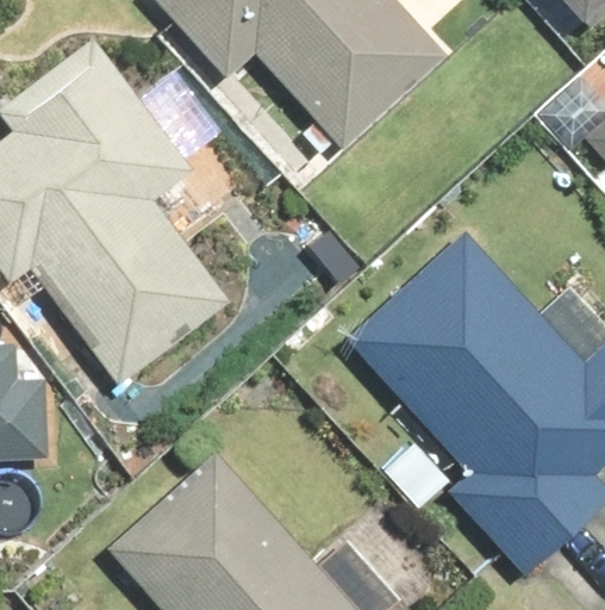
[(254,57),(344,151),(448,53),(397,0),(153,0),(230,80),(254,57)]
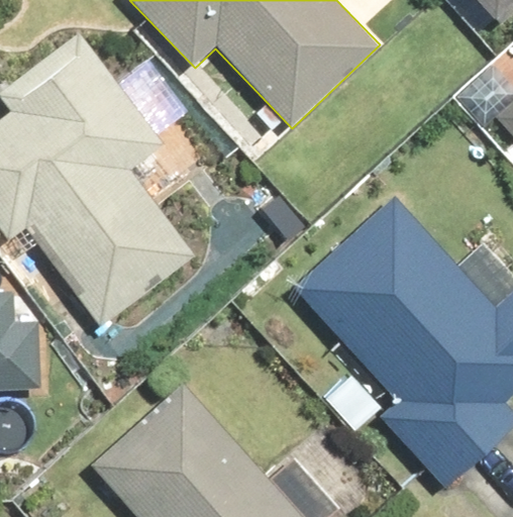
[(512,0),(480,0),(504,24),(512,15),(512,0)]
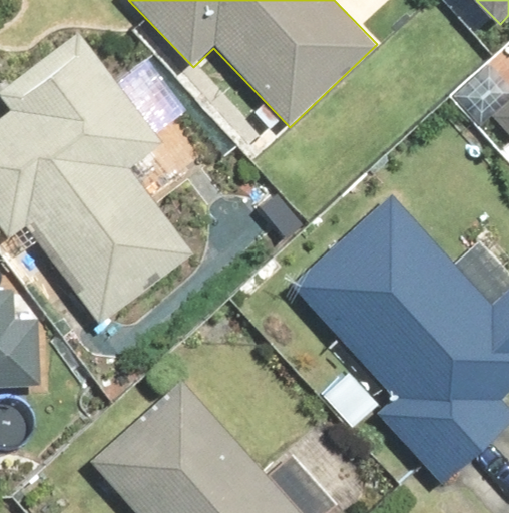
[(29,233),(102,325),(196,251),(131,169),(164,143),(77,33),(0,92),(0,95),(12,111),(0,120),(0,230),(12,246),(29,233)]
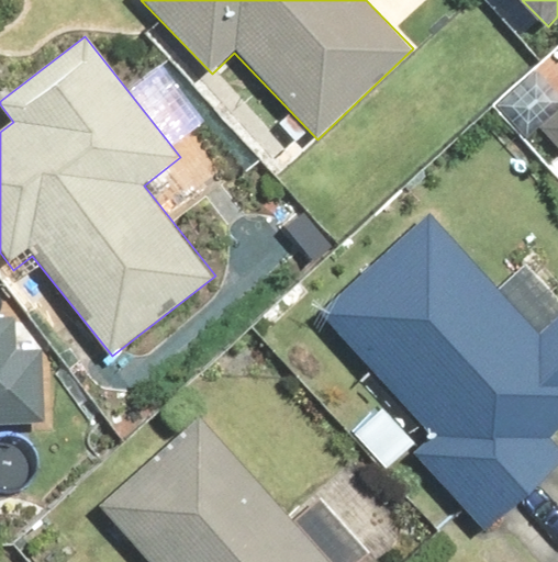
[(557,112),(542,127),(557,145),(557,112)]
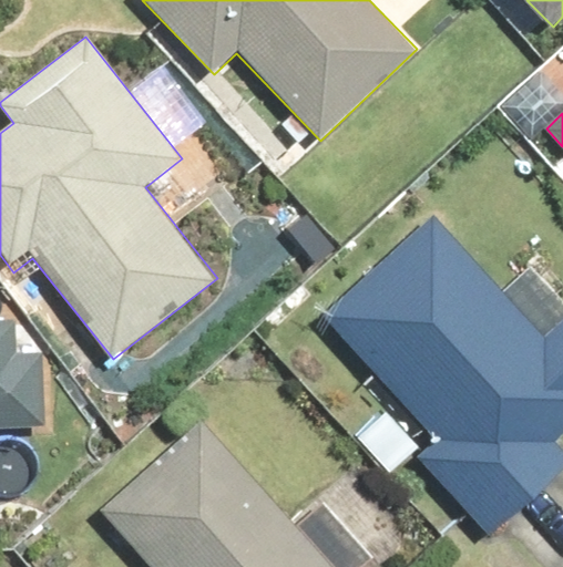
[(434,213),(323,315),(437,439),(417,457),(490,537),(562,472),(562,451),(555,443),(562,435),(562,317),(544,333),(434,213)]
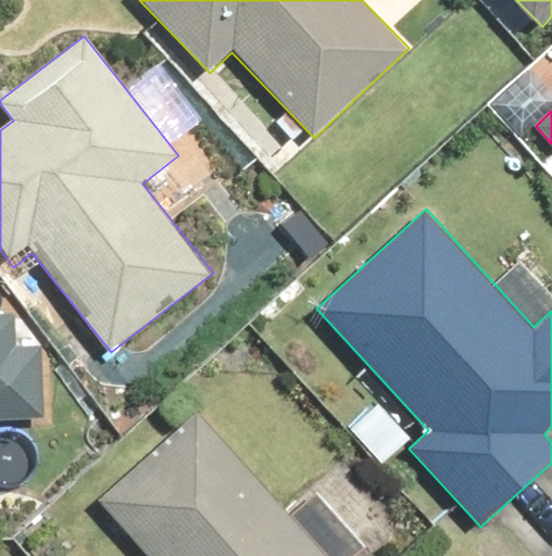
[(0,403),(49,401),(46,335),(12,336),(11,303),(0,303),(0,403)]
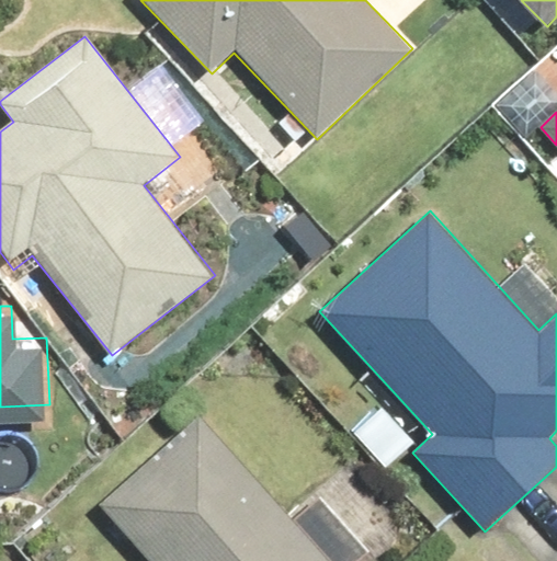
[(418,443),(384,403),(352,432),(386,470),(418,443)]
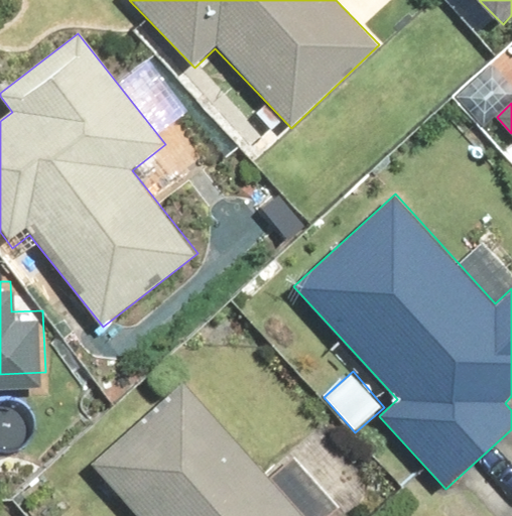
[(303,515),(183,381),(91,464),(137,515),(303,515)]
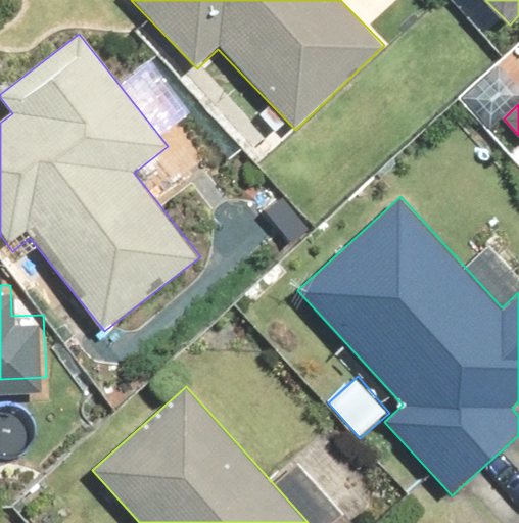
All buildings are outlined.
